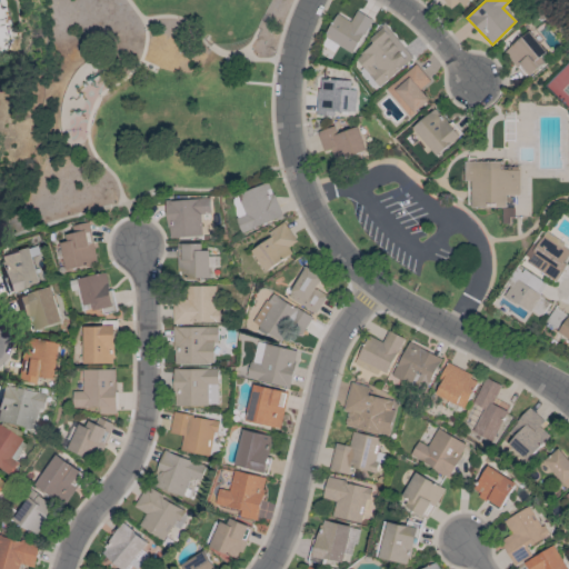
[(351,21),(335,13),(323,40),(355,53),(370,18),(355,11),(351,21)]
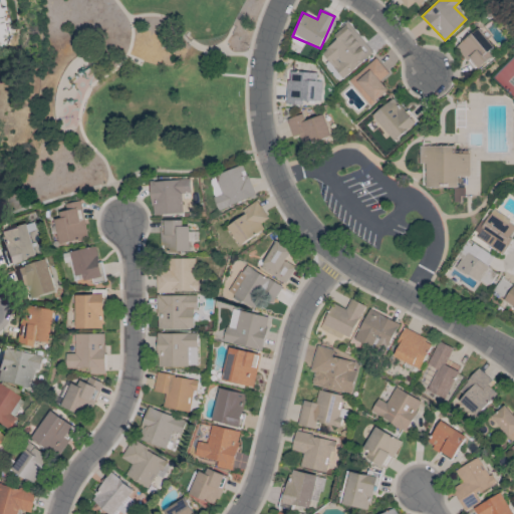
[(372,52),(347,25),(318,51),(343,78),(372,52)]
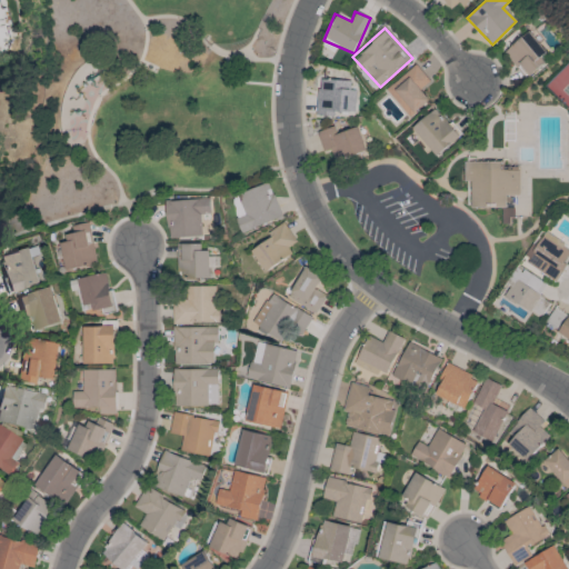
[(549,57),(528,31),(503,52),(523,78),(549,57)]
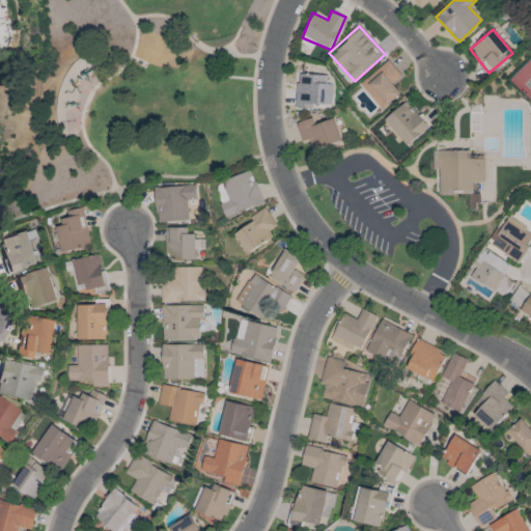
[(360,84),(382,109),(400,92),(392,83),(401,75),(387,59),(360,84)]
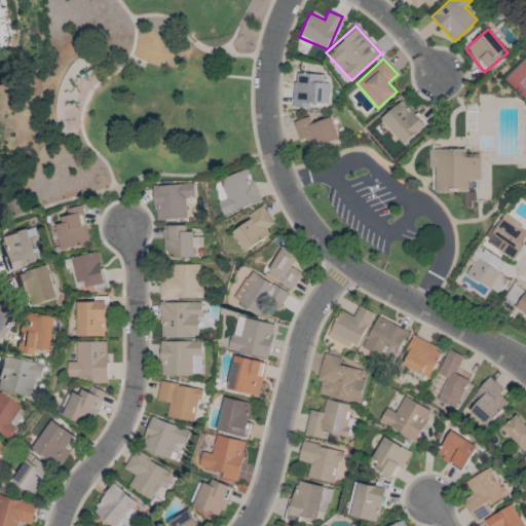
[(308,103),(328,104),(329,82),(324,82),(324,74),(294,73),(293,107),(308,107),(308,103)]
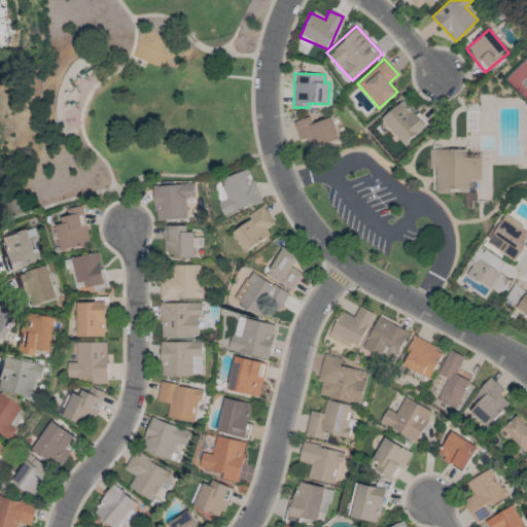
[(405,145),(426,126),(403,99),(381,119),(405,145)]
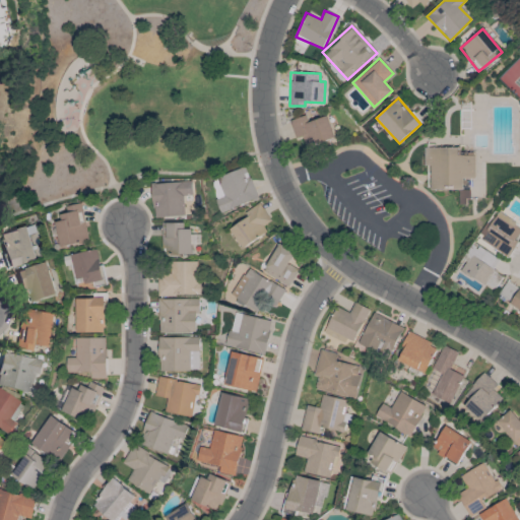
[(296,139),(302,137),(305,147),(335,138),(327,116),(308,122),(306,115),(289,120),(296,139)]
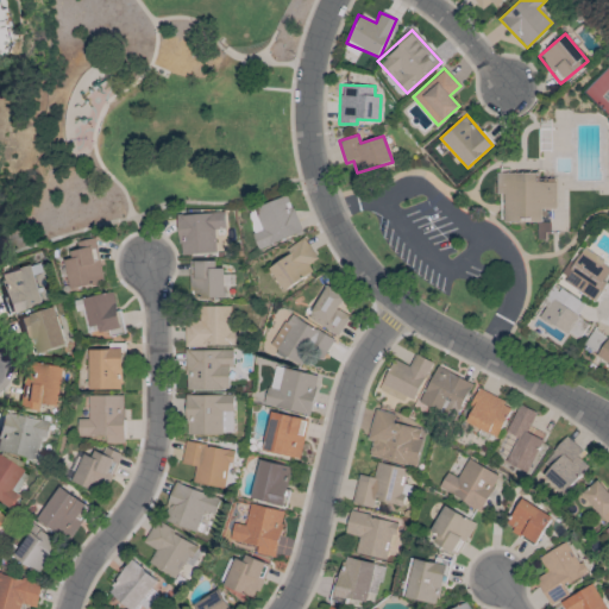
[(504,223),(537,223),(537,239),(548,239),(548,223),(541,223),(541,209),(557,209),(557,179),(540,179),(540,174),(496,174),(496,194),(504,194),(504,223)]
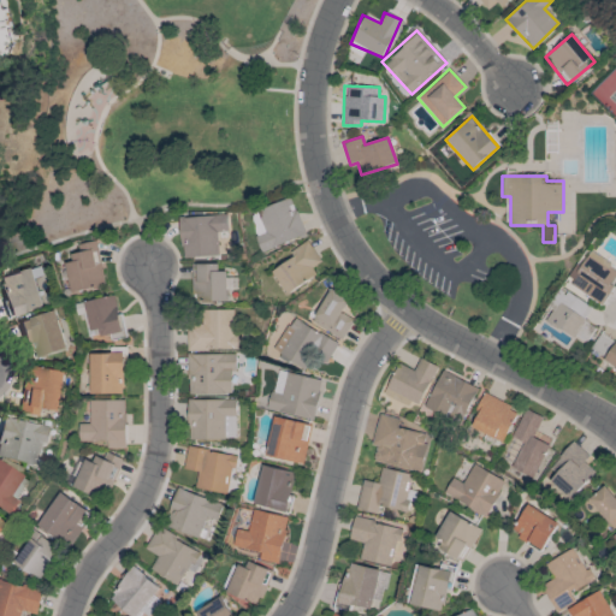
[(260,253),(306,236),(291,197),(258,209),(266,232),(255,237),(260,253)]
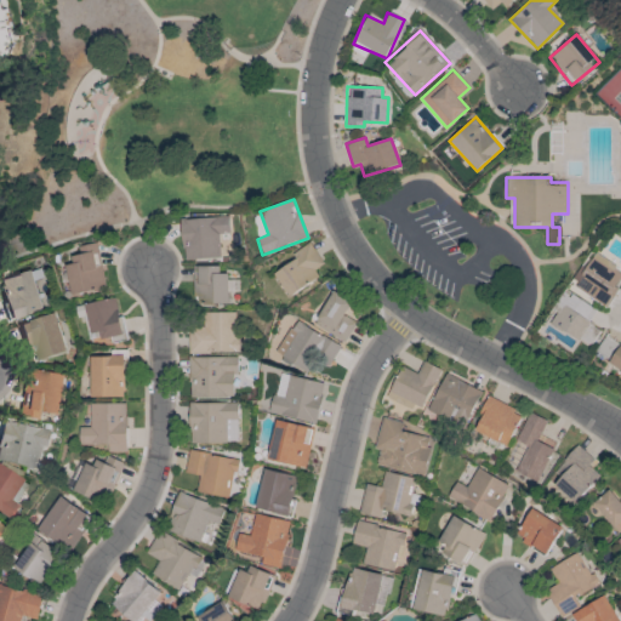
[(180,220),(182,260),(220,257),(218,234),(229,233),(228,217),(180,220)]
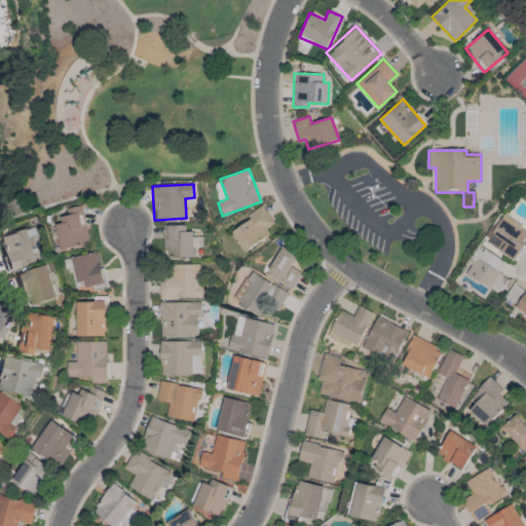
[(231,231),(243,252),(270,235),(266,228),(273,224),(262,205),(248,215),(251,220),(231,231)]
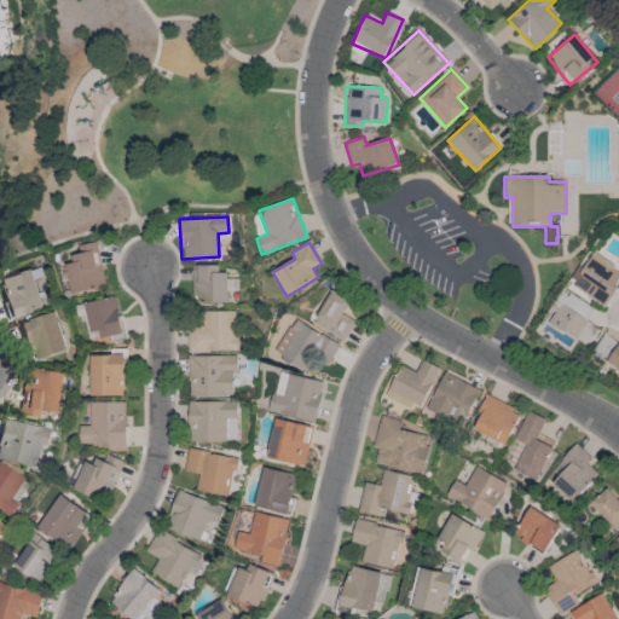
[(64,265),(71,294),(105,285),(94,244),(69,250),(73,262),(64,265)]
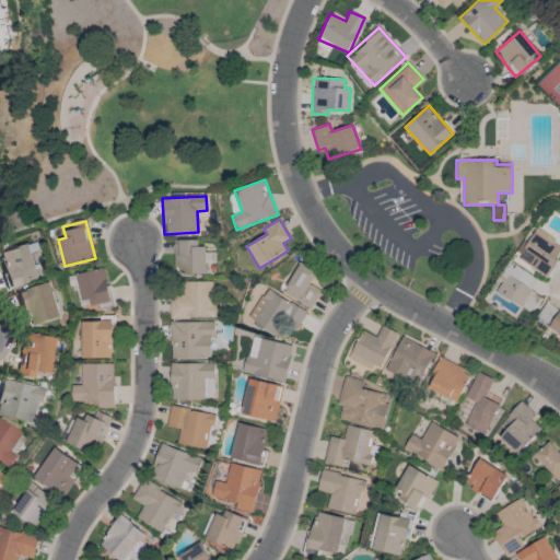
[(546,277),(559,254),(559,243),(536,229),(527,243),(524,241),(513,257),(546,277)]
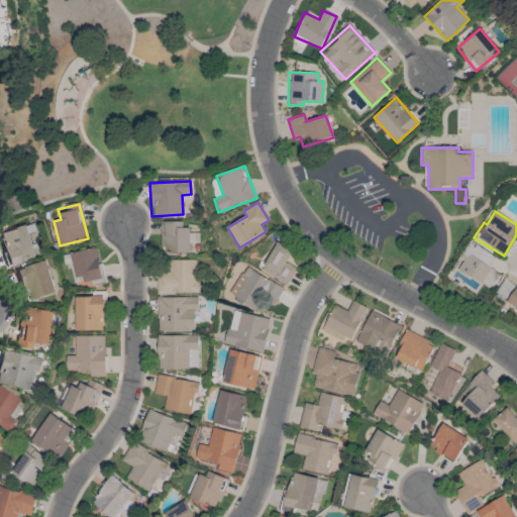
[(183,221),(161,221),(161,252),(190,252),(190,242),(198,242),(198,233),(190,233),(190,227),(183,227),(183,221)]
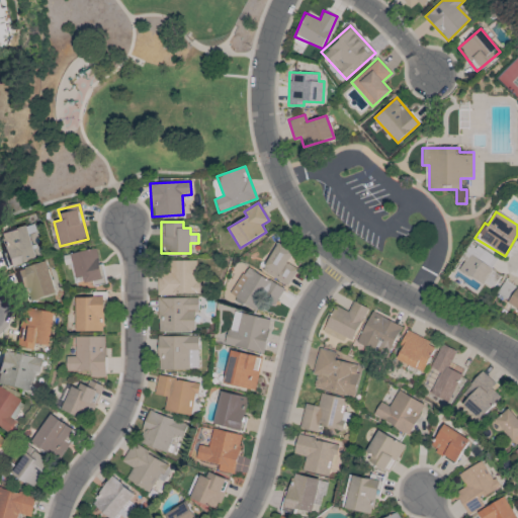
[(0,233),(0,236),(9,266),(35,258),(26,226),(0,233)]
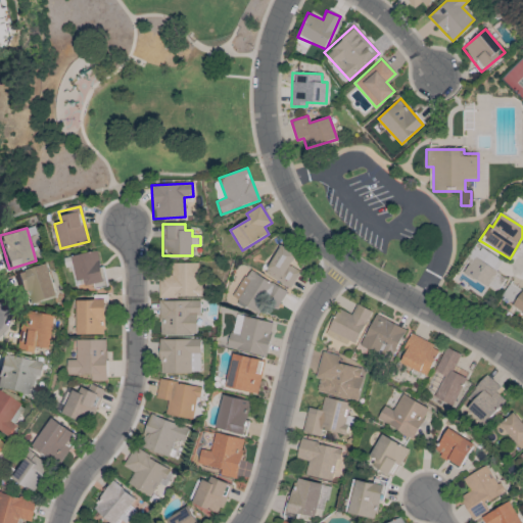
[(299,271),(290,267),(296,253),(279,245),(266,275),(291,287),(299,271)]
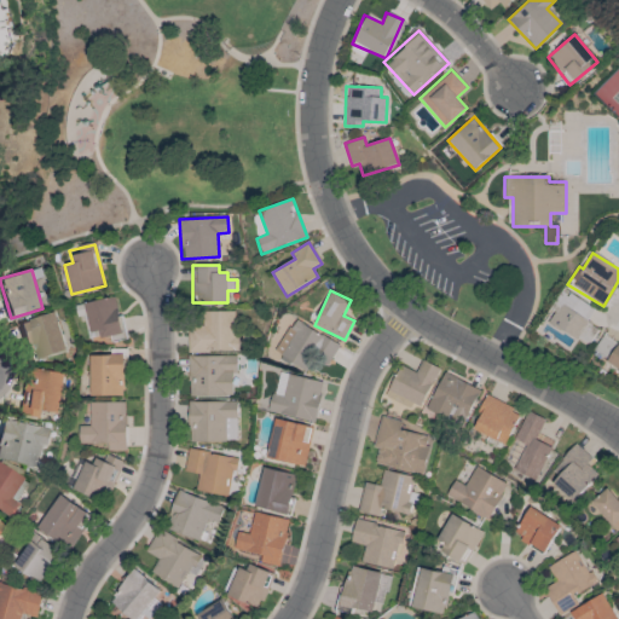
[(235,311),(198,311),(198,327),(187,328),(187,352),(236,351),(235,311)]
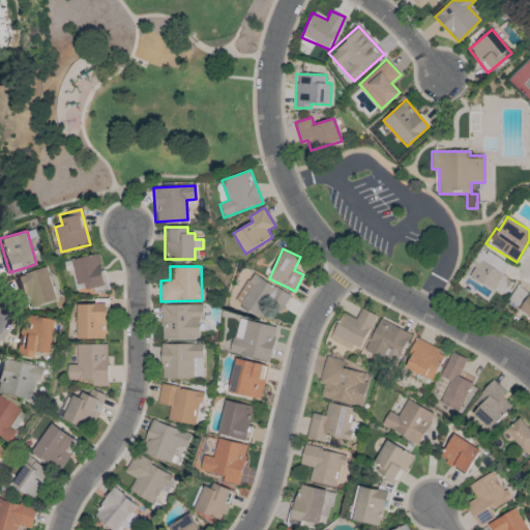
[(57,300),(47,267),(18,275),(28,308),(57,300)]
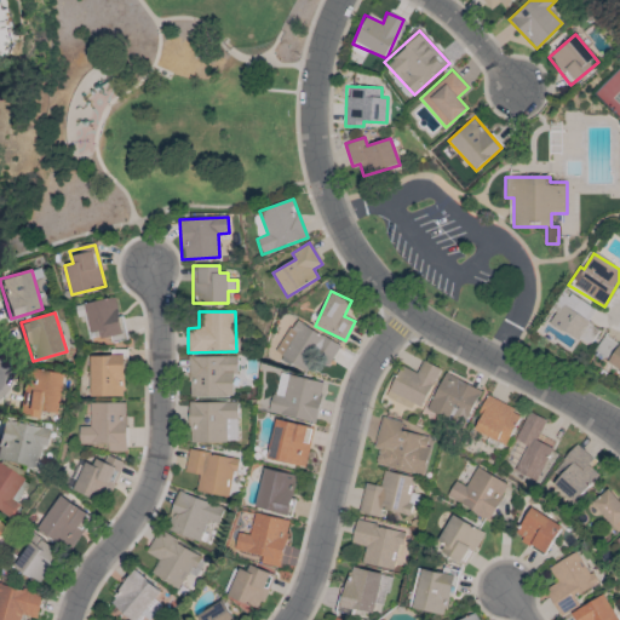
[(276,352),(313,373),(320,361),(328,367),(340,345),(296,320),(276,352)]
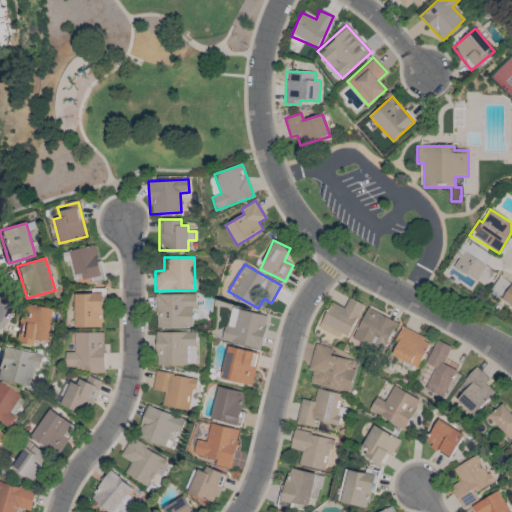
[(490,291),(511,305),(511,284),(499,276),(490,291)]
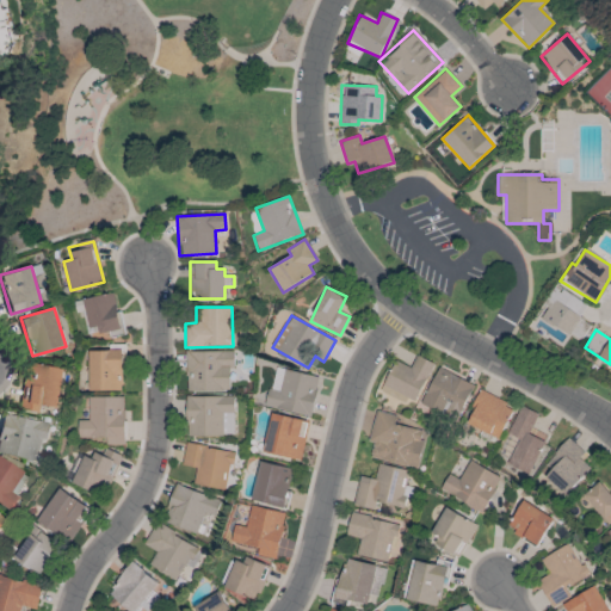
[(122,390),(122,351),(88,351),(90,392),(122,390)]
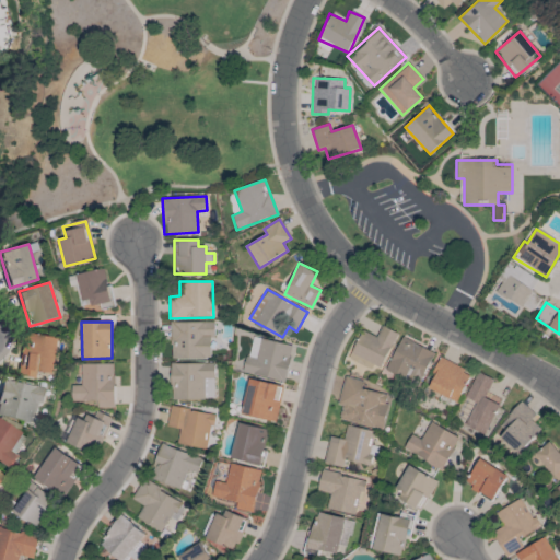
[(214,322),(170,323),(171,359),(210,358),(210,337),(214,337),(214,322)]
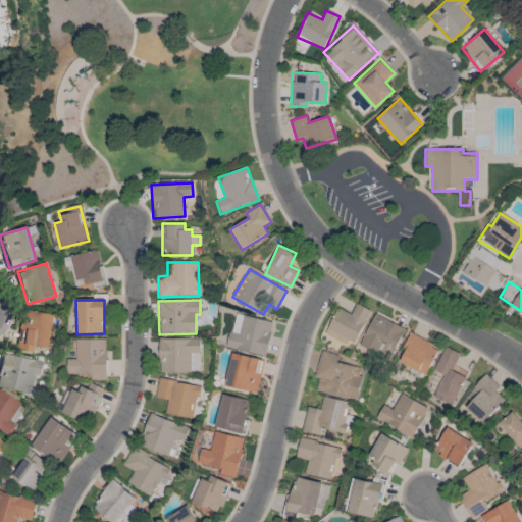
[(325,333),(353,347),(370,310),(356,303),(351,314),(337,308),(325,333)]
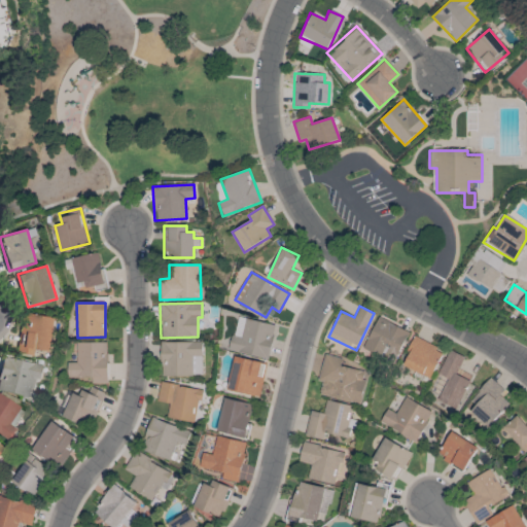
[(33,349),(49,351),(55,317),(23,313),(16,353),(32,355),(33,349)]
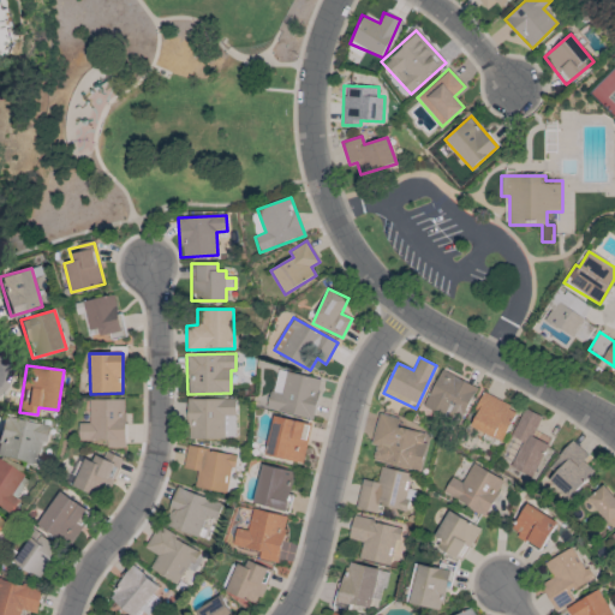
[(312,418),(321,378),(276,369),(268,408),(312,418)]
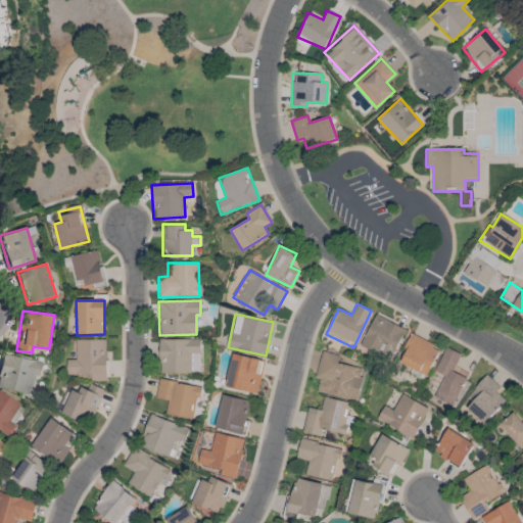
[(391,359),(405,328),(374,315),(361,345),(391,359)]
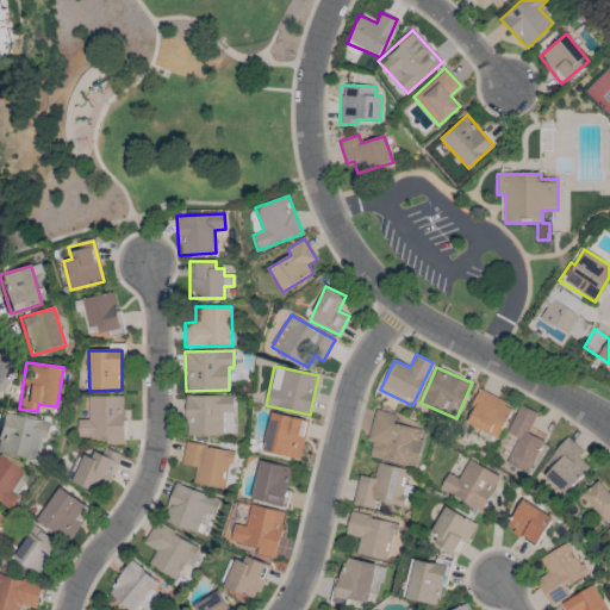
[(480,391),(465,423),(497,439),(512,406),(480,391)]
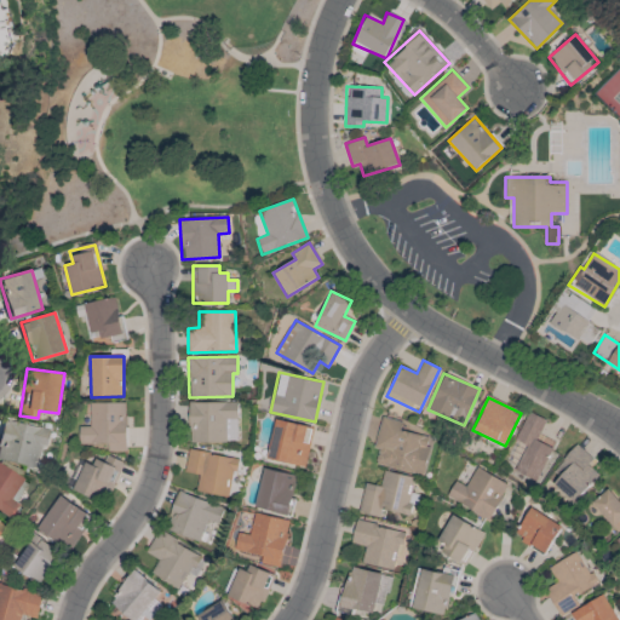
[(127,403),(90,402),(89,426),(79,426),(78,448),(126,449),(127,403)]
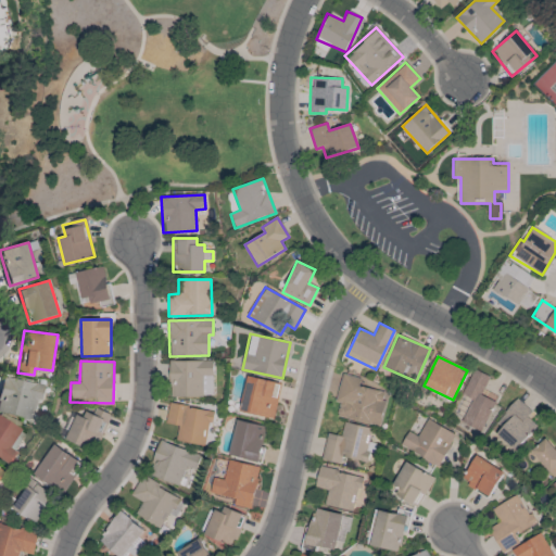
[(169,361),(169,396),(212,396),(213,361),(169,361)]
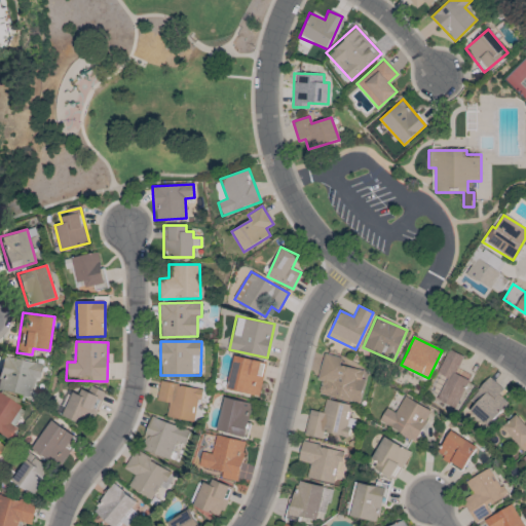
[(468,380),(455,374),(463,355),(448,349),(427,395),(455,407),(468,380)]
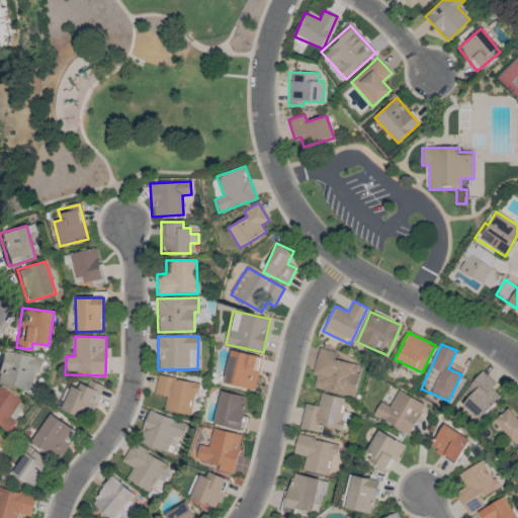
[(334,359),(336,352),(319,348),(312,374),(316,375),(313,387),(352,398),(360,365),(334,359)]
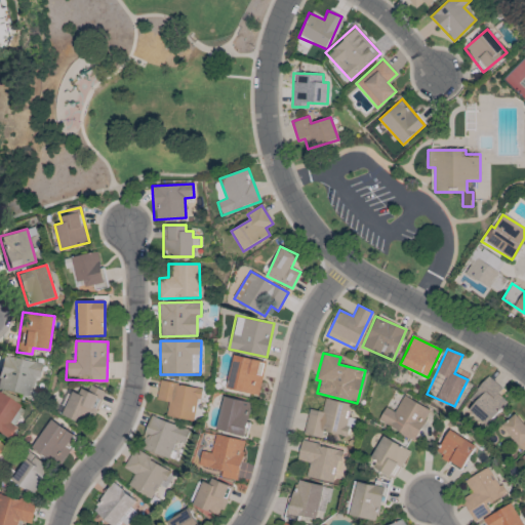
[(265,362),(234,355),(227,389),(257,395),(265,362)]
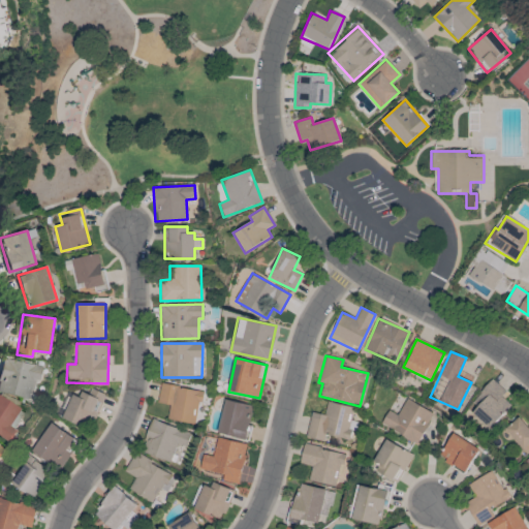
[(0,364),(0,393),(32,398),(35,379),(40,380),(42,366),(1,359),(0,364)]
